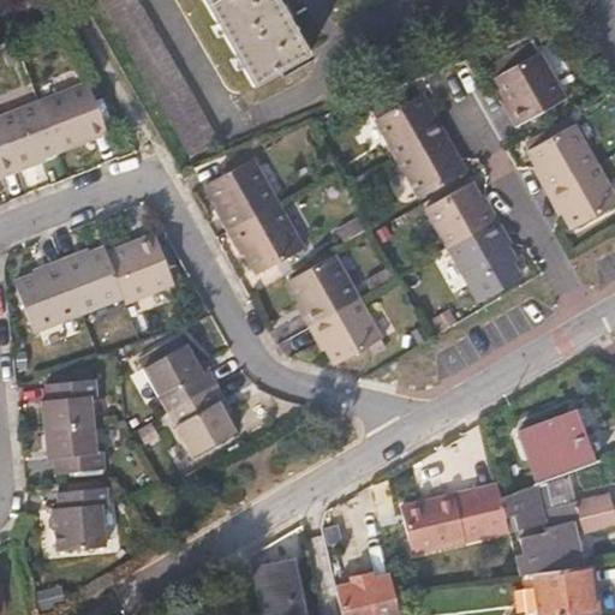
[(139,0),(101,0),(191,155),(220,138),(139,0)]
